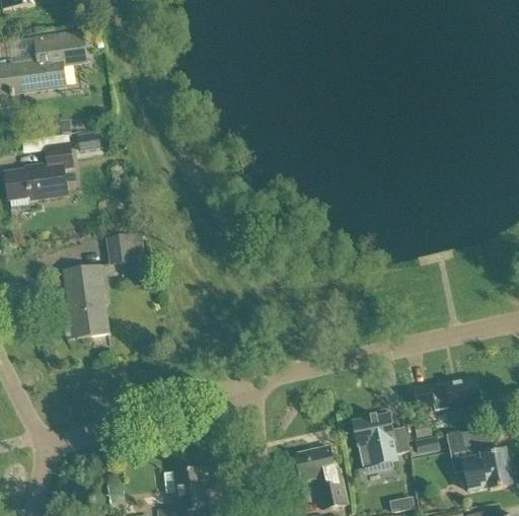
[(0,0),(2,10),(34,6),(33,0),(0,0)]
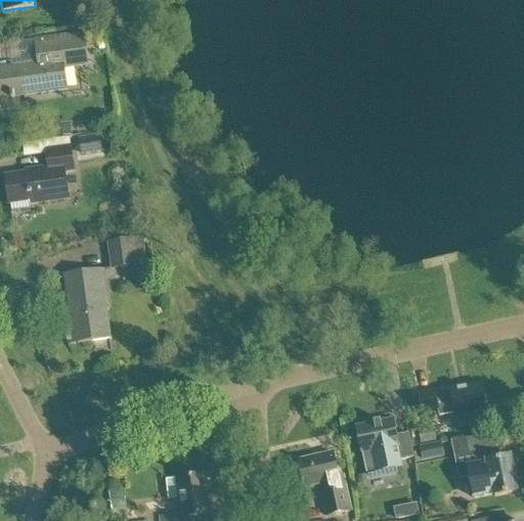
[(67,87),(63,68),(89,63),(84,30),(34,37),(37,62),(0,67),(0,92),(9,91),(10,95),(14,95),(14,94),(67,87)]
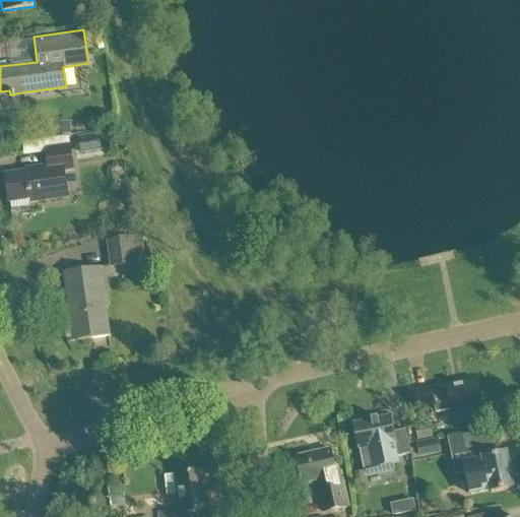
[(69,118),(52,121),(55,136),(71,133),(69,118)]
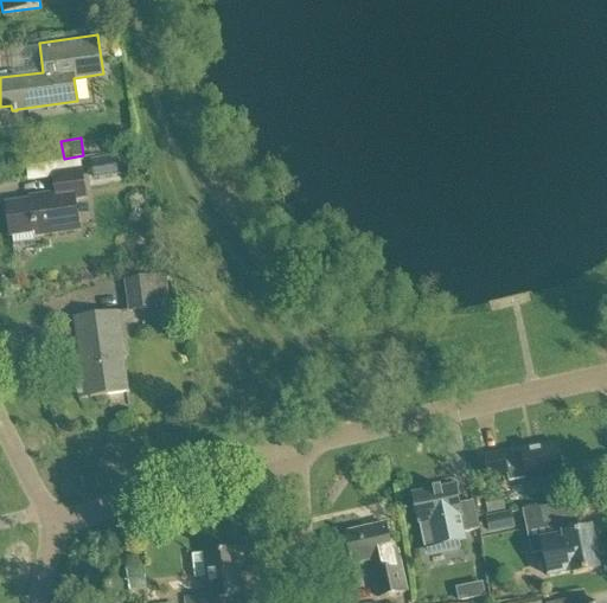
[(115,154),(91,158),(95,175),(119,172),(115,154)]
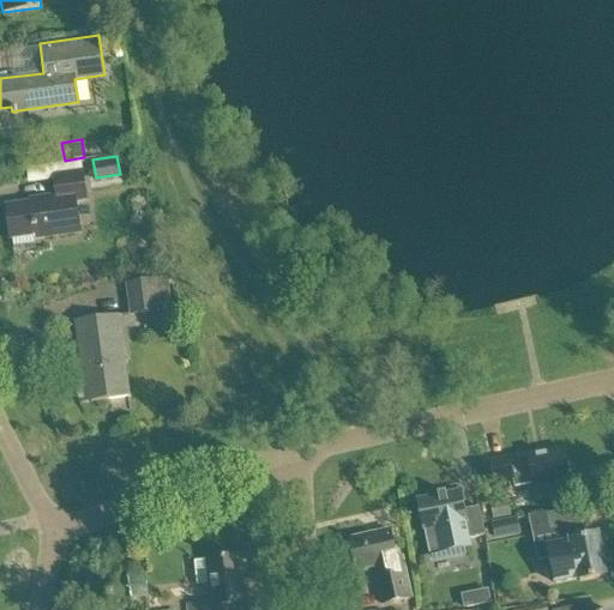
[(76,199),(85,198),(82,169),(53,174),(56,198),(6,204),(10,236),(35,233),(35,236),(79,230),(76,199)]
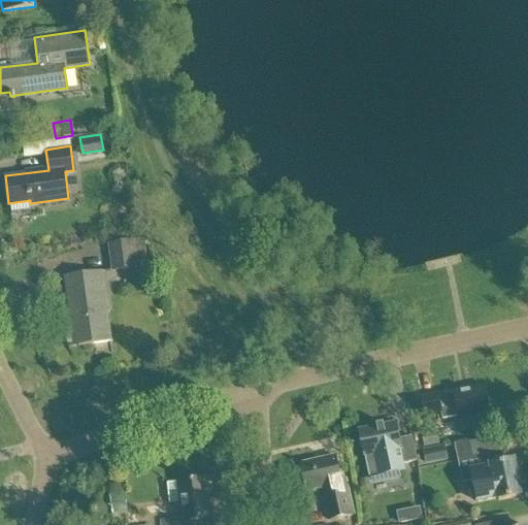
[(111,269),(149,265),(145,237),(108,242),(111,269)]
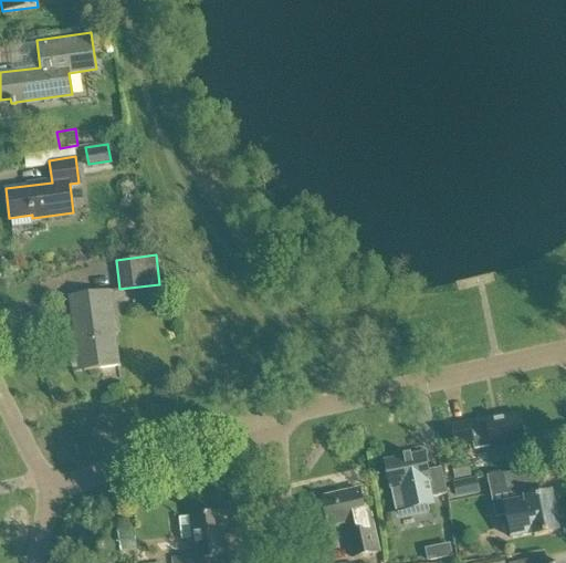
[(108,290),(69,295),(75,343),(70,343),(74,372),(118,366),(108,290)]
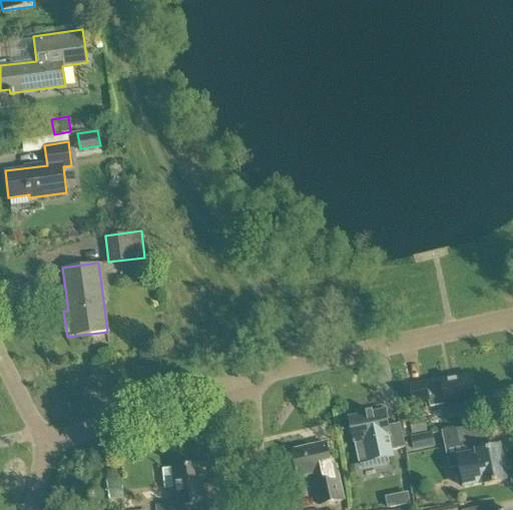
[(446,377),(424,382),(408,385),(413,410),(445,403),(445,406),(475,399),(470,376),(446,381),(446,377)]
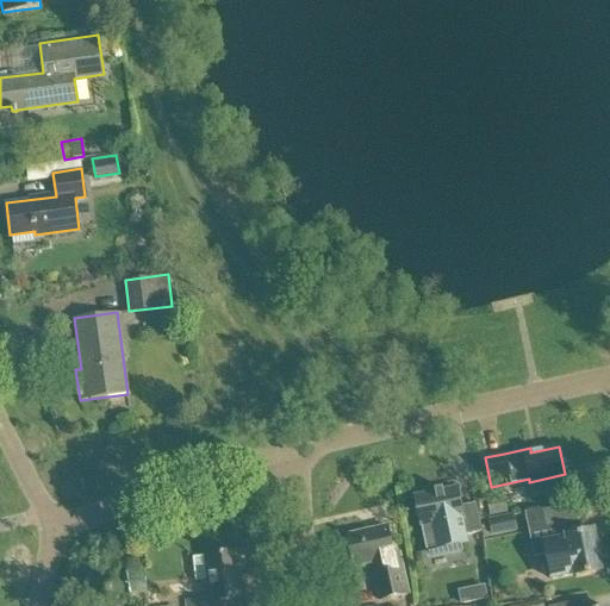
[(419,526),(422,525),(428,551),(468,543),(467,532),(480,530),(474,503),(460,505),(456,487),(414,495),(419,526)]
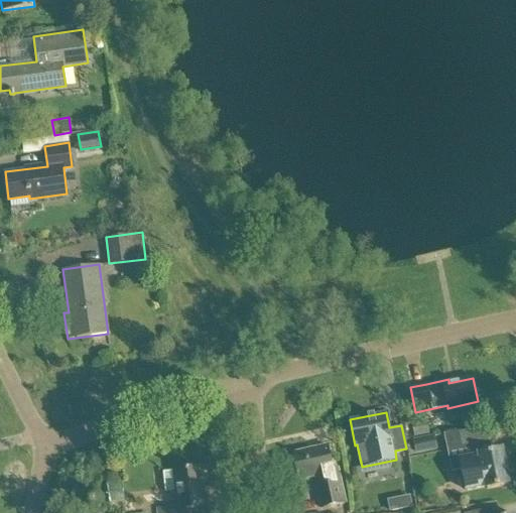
[(427,422),(412,425),(414,435),(429,432),(427,422)]
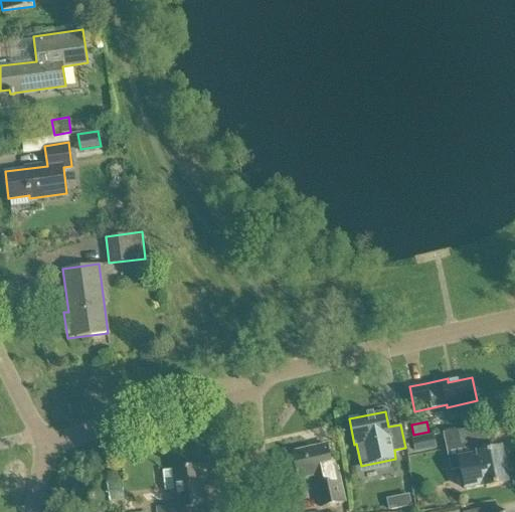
[(446,447),(462,444),(459,430),(443,433),(446,447)]
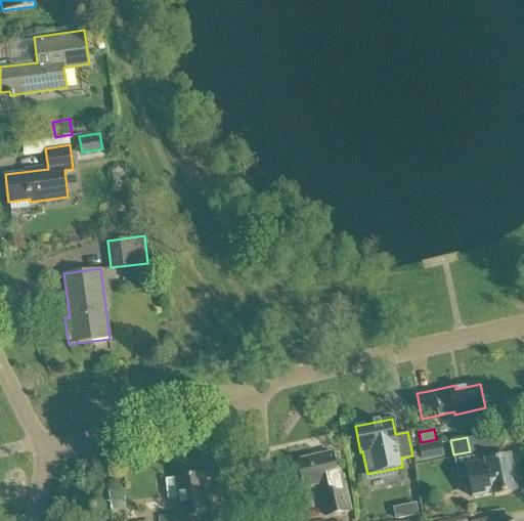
[(486,448),(465,452),(453,454),(457,478),(470,476),(474,497),(494,493),(494,495),(516,491),(509,457),(489,461),(486,448)]
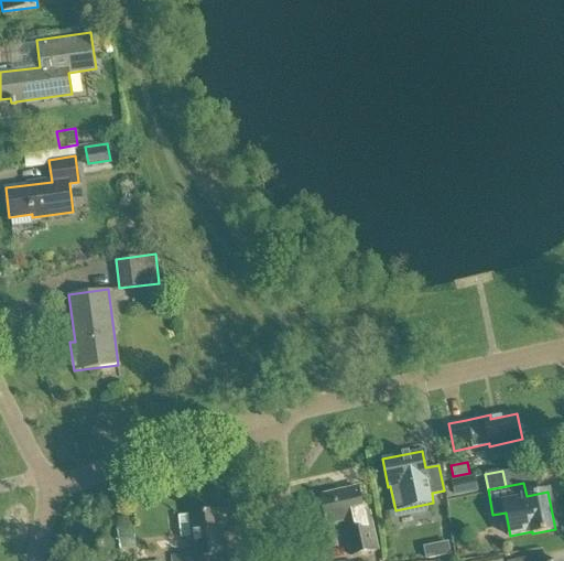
[(370,510),(362,513),(357,487),(321,495),(327,525),(344,520),(346,530),(345,531),(350,556),(379,549),(370,510)]
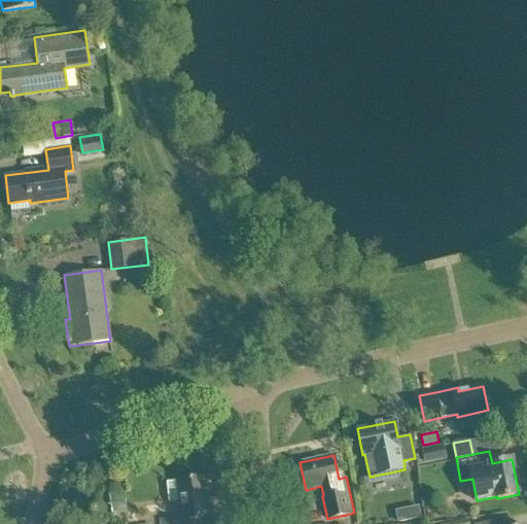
[(181,517),(174,518),(161,519),(161,523),(197,523),(197,519),(211,518),(207,477),(177,480),(181,517)]
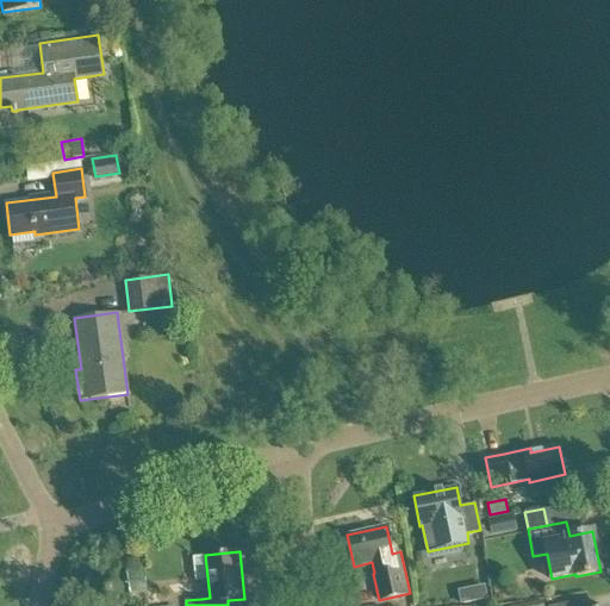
[(136,568),(125,569),(129,593),(138,591),(145,591),(142,567),(136,568)]
